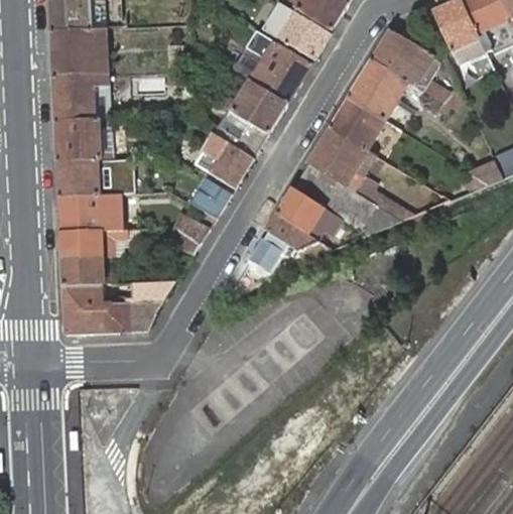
[(49,0),(51,30),(91,29),(90,0),(49,0)]
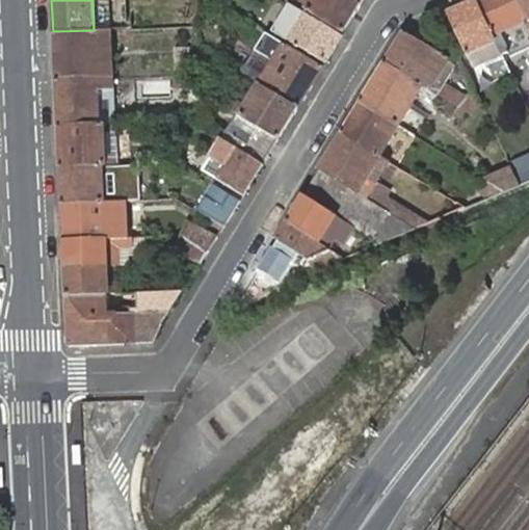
[(93,0),(94,30),(98,29),(109,29),(110,29),(108,0),(93,0)]
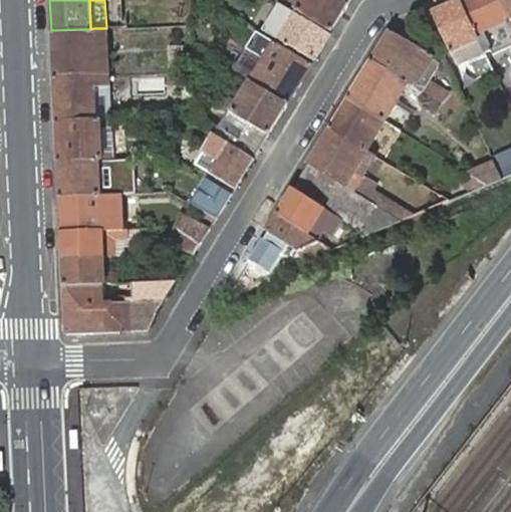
[(281,0),(329,29),(346,2),(343,0),(281,0)]
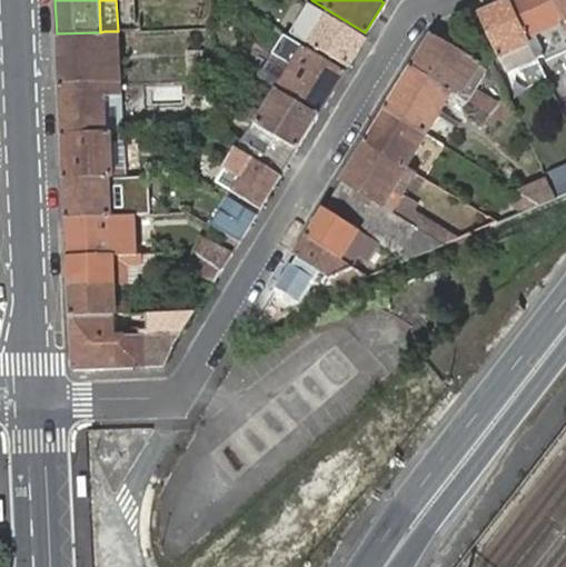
[(534,58),(536,57),(509,0),(503,0),(477,11),(506,70),(514,66),(528,60),(534,58)]
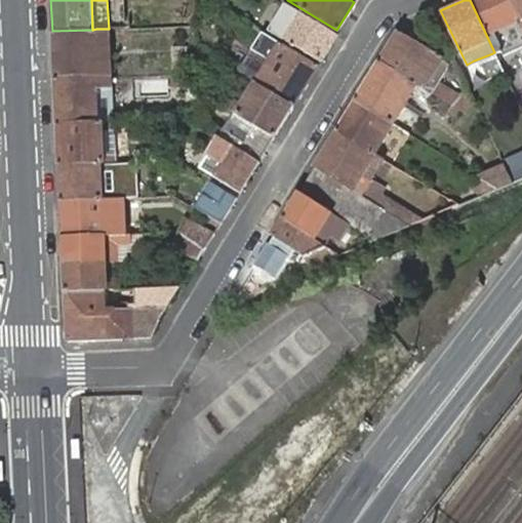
[(500,54),(521,45),(521,28),(509,0),(470,0),(494,52),(499,50),(500,54)]
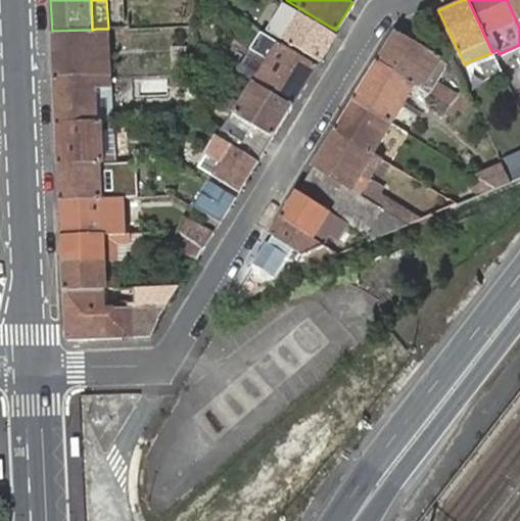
[(507,0),(519,28),(519,0),(507,0)]
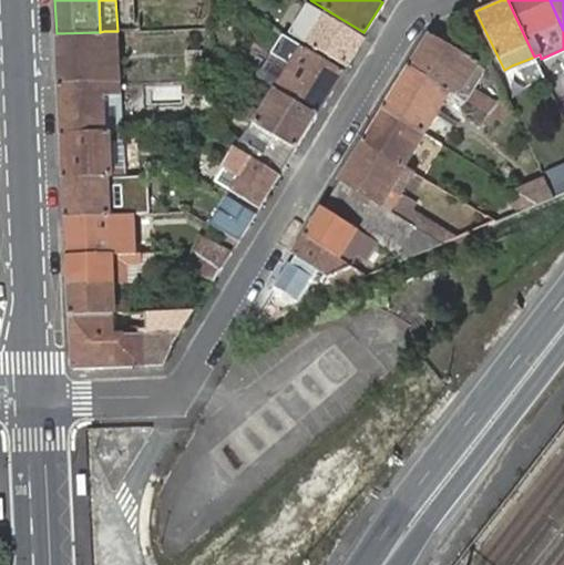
[(290,32),(344,65),(361,36),(313,7),(306,3),(290,32)]
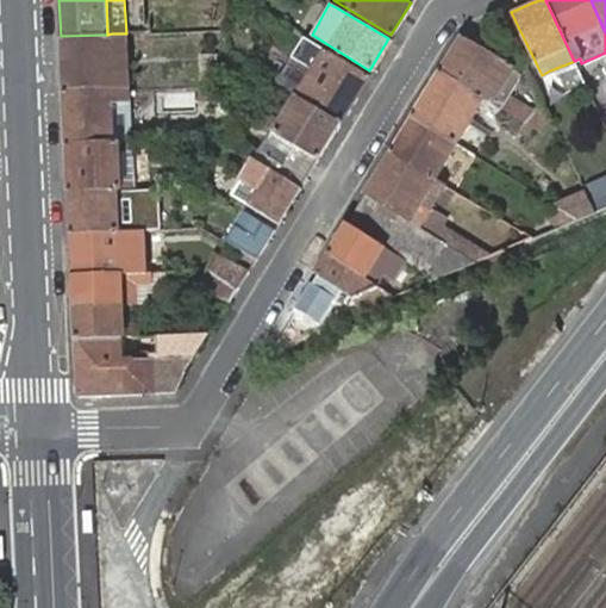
[(61,36),(63,90),(114,88),(127,87),(125,33),(112,33),(107,35),(61,36)]
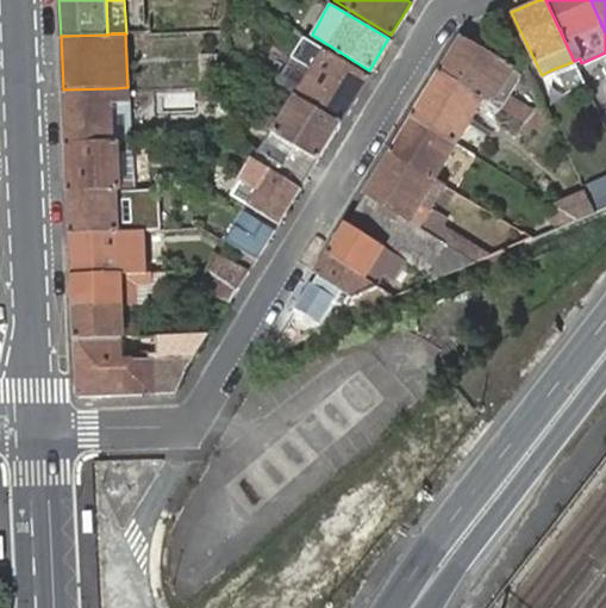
[(511,64),(461,33),(438,70),(483,97),(498,106),(504,97),(494,92),(511,64)]
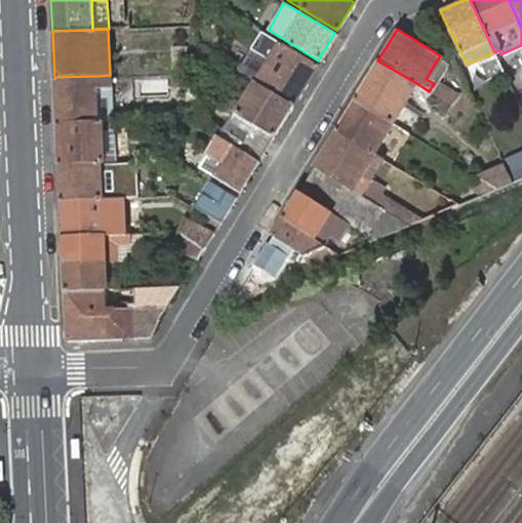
[(259,73),(254,82),(291,104),(316,64),(279,42),(268,59),(259,73)]
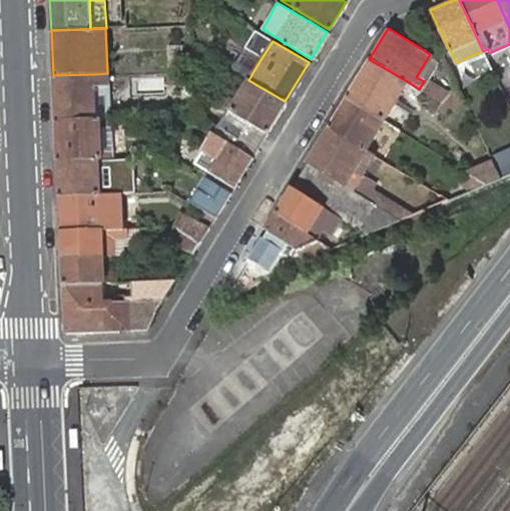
[(171,44),(171,71),(181,70),(182,44),(171,44)]
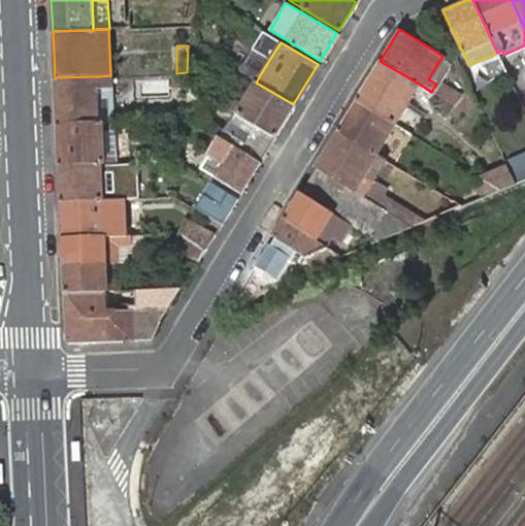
[(202,50),(189,79),(199,85),(215,57),(202,50)]
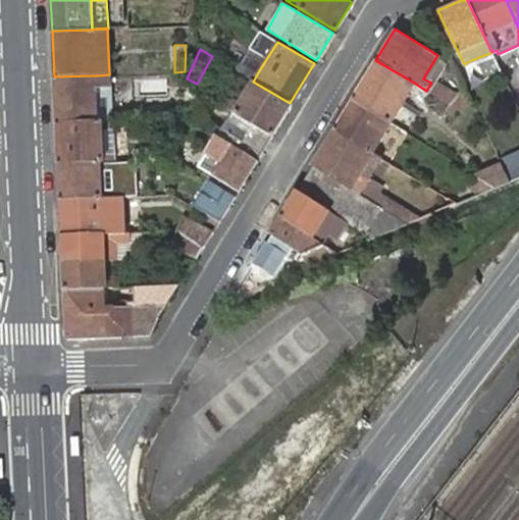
[(390,122),(396,126),(400,120),(394,116),(400,105),(403,100),(414,83),(375,60),(352,99),(390,122)]
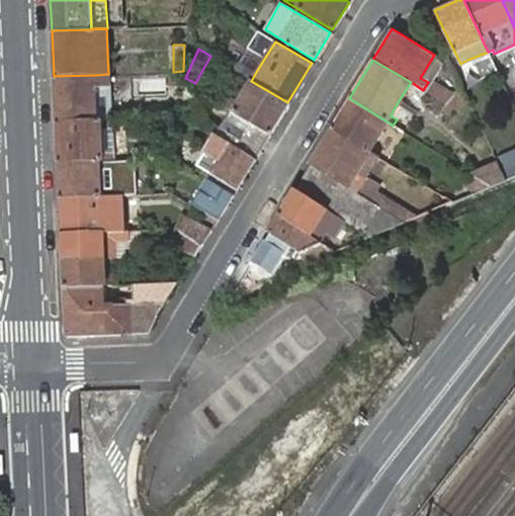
[(173,72),(171,72),(171,84),(183,84),(183,71),(173,72)]
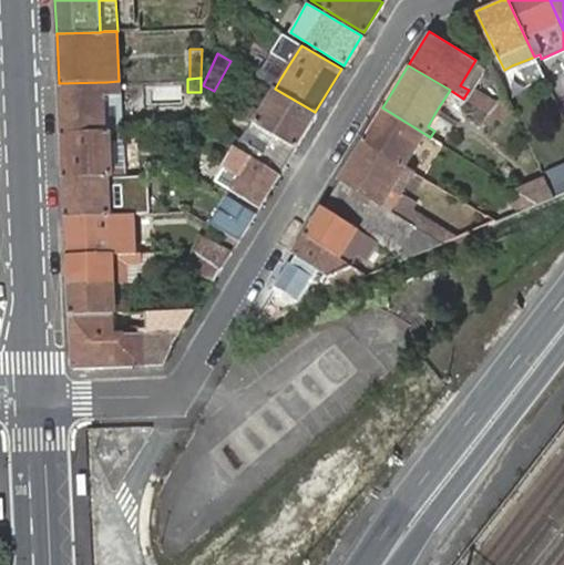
[(59,83),(61,133),(106,131),(104,94),(120,93),(119,81),(106,82),(59,83)]
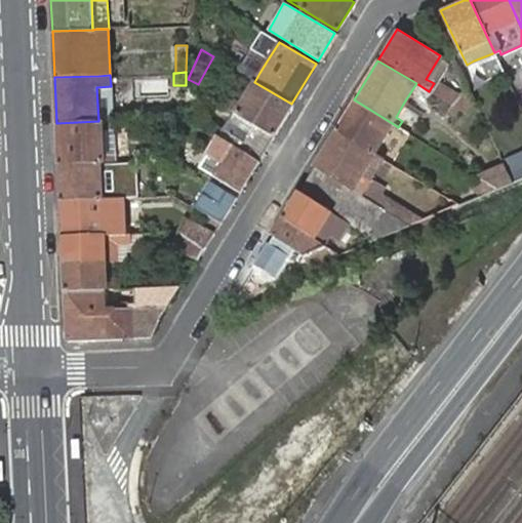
[(232,97),(227,106),(233,110),(273,134),(291,104),(254,82),(241,104),(232,97)]
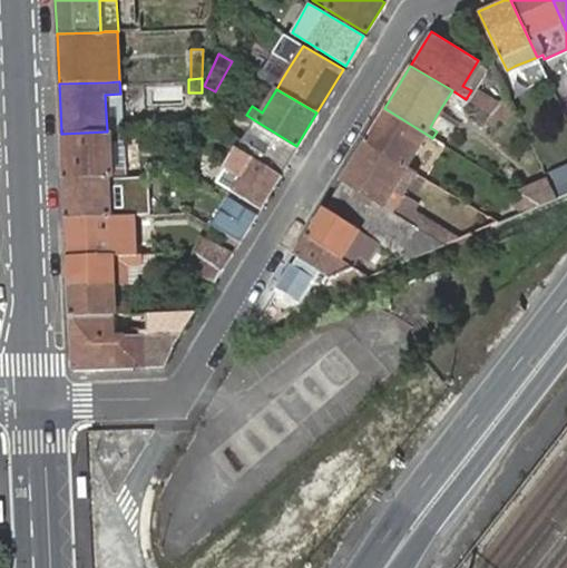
[(512,110),(505,95),(495,106),(471,90),(466,99),(480,108),(488,113),(504,123),(512,110)]
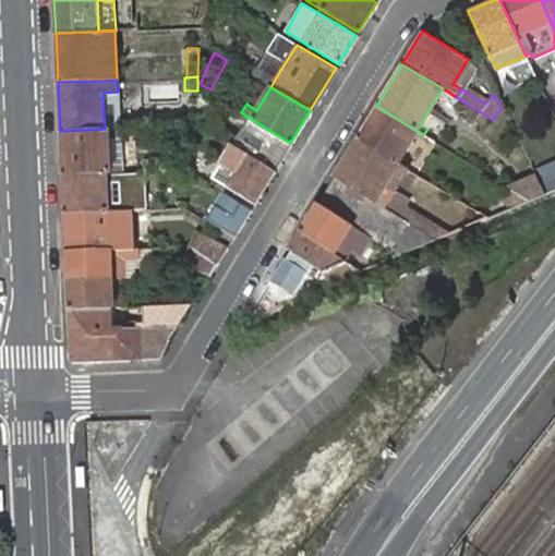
[(103,93),(105,129),(117,129),(119,129),(118,92),(103,93)]
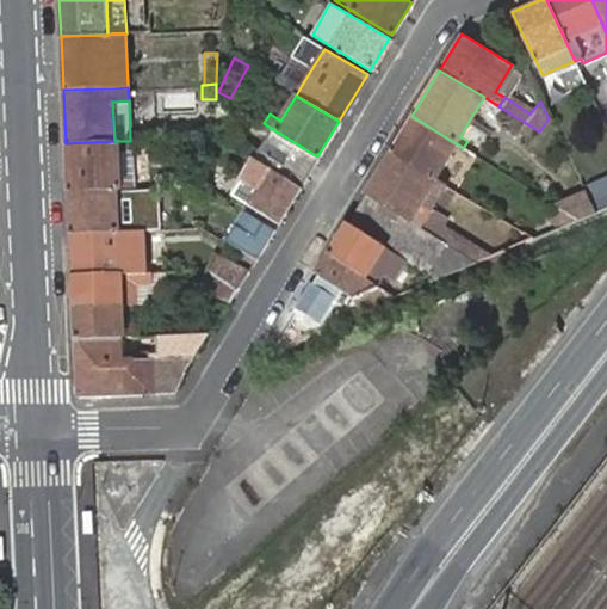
[(390,152),(434,178),(456,143),(412,116),(390,152)]
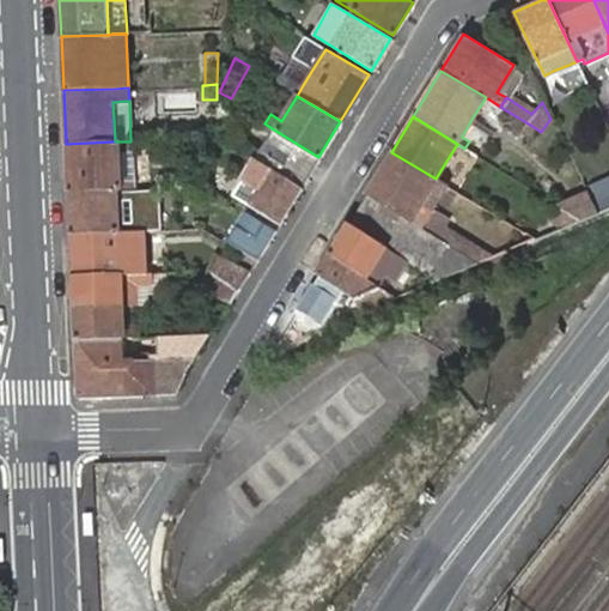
[(524,121),(516,116),(510,125),(519,131),(524,121)]
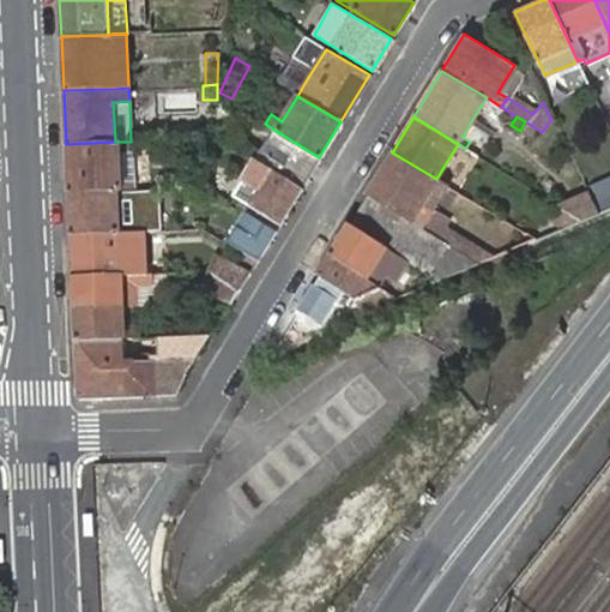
[(253,159),(301,189),(319,157),(272,129),(253,159)]
